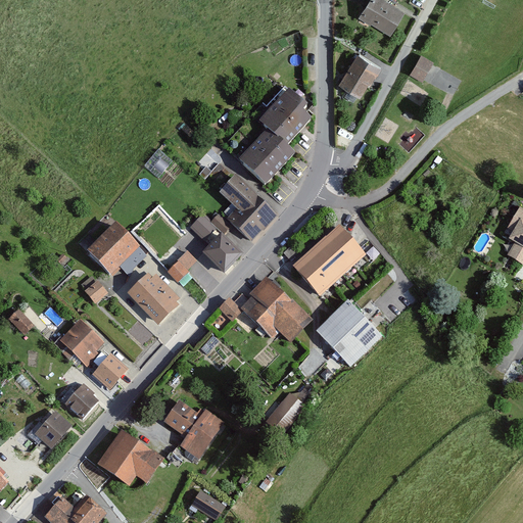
[(395,0),(370,0),(363,11),(394,31),(409,8),(395,0)]
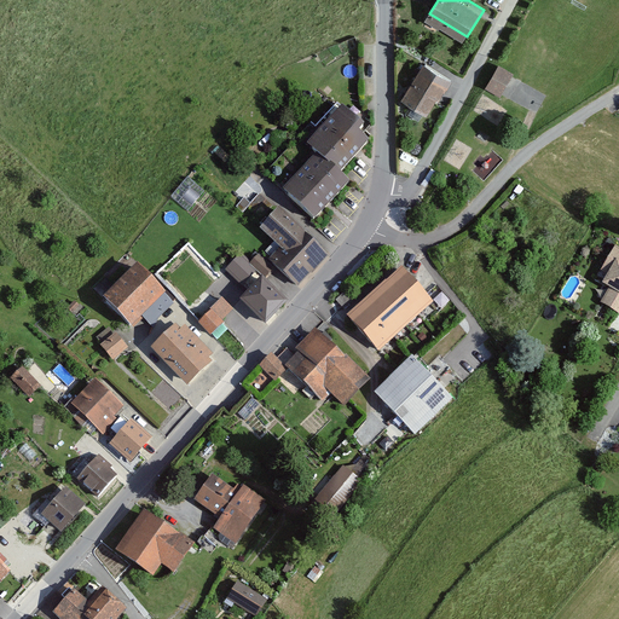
[(431,56),(406,94),(432,110),(456,71),(431,56)]
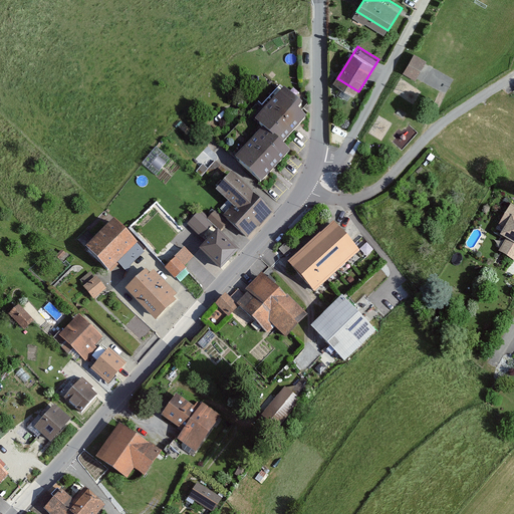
[(415,49),(403,69),(425,80),(436,61),(415,49)]
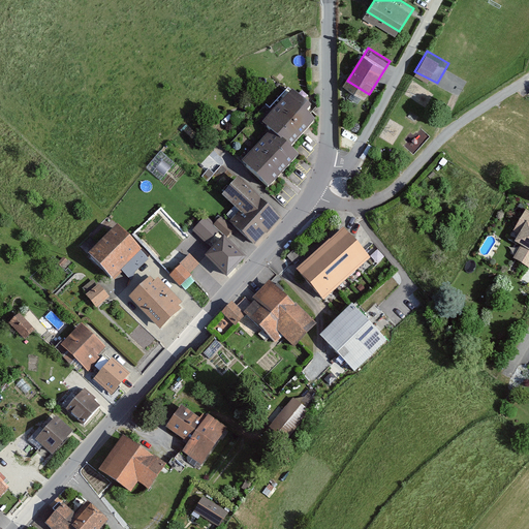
[(274,132),(251,156),(279,181),(305,153),(297,145),(323,117),(289,85),(258,118),(274,132)]
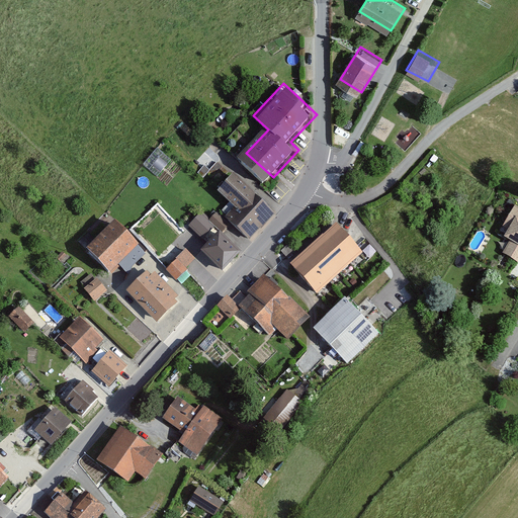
[(158,175),(172,158),(158,146),(144,163),(158,175)]
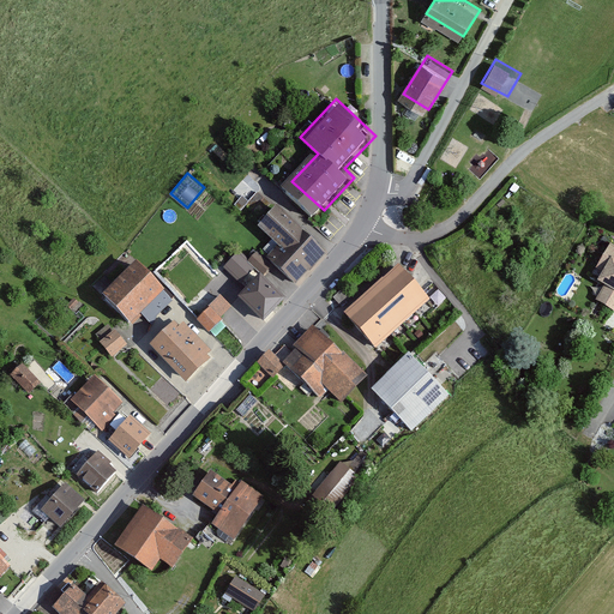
[(337,244),(280,193),(256,221),(283,245),(271,258),(301,284),(337,244)]
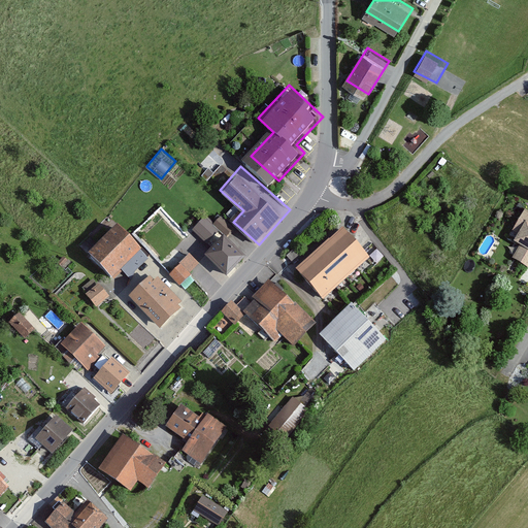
[(112,226),(84,256),(113,284),(142,253),(180,289),(200,267),(182,250),(194,238),(153,199),(123,230),(112,226)]
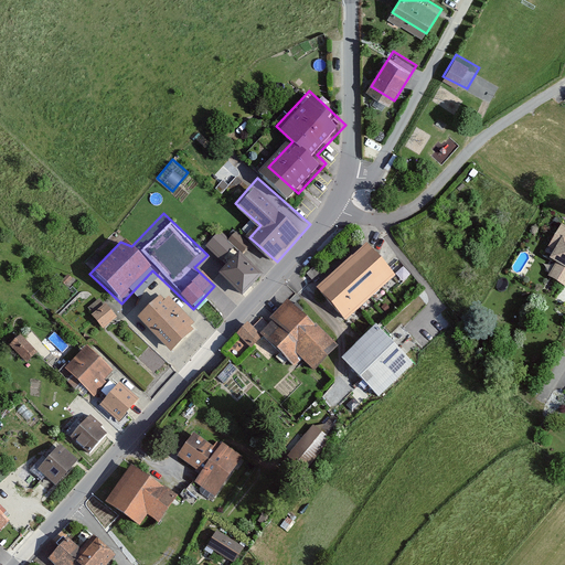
[(564,226),(561,224),(548,246),(554,249),(550,257),(564,266),(564,226)]
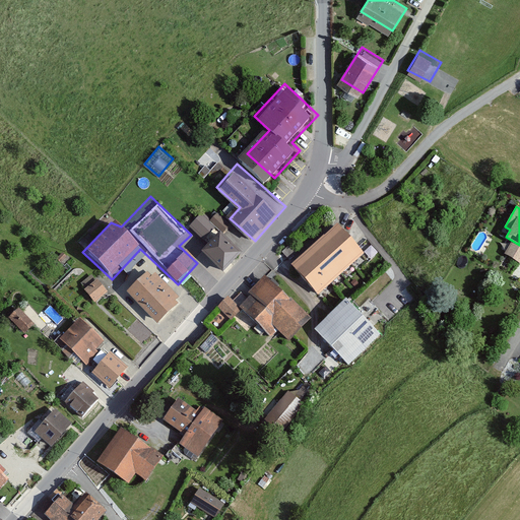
[(332,220),(285,265),(319,301),(346,274),(351,280),(372,262),(332,220)]
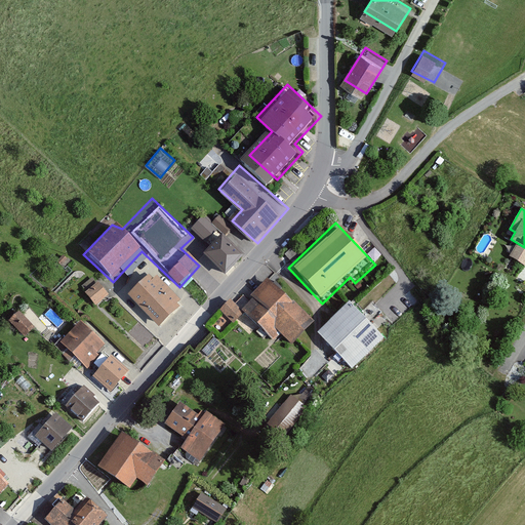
[(220,233),(203,252),(228,273),(244,252),(220,233)]
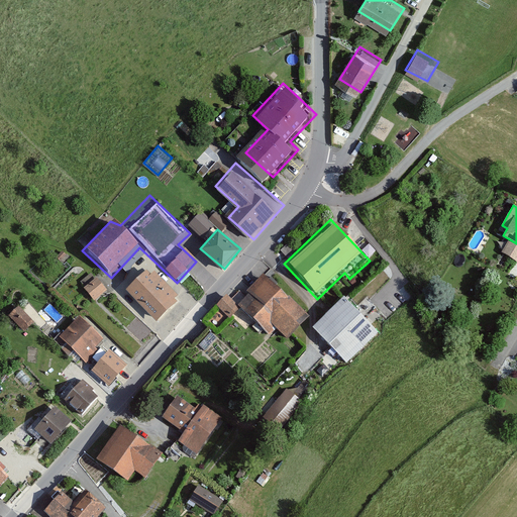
[(147,270),(127,292),(160,322),(180,300),(147,270)]
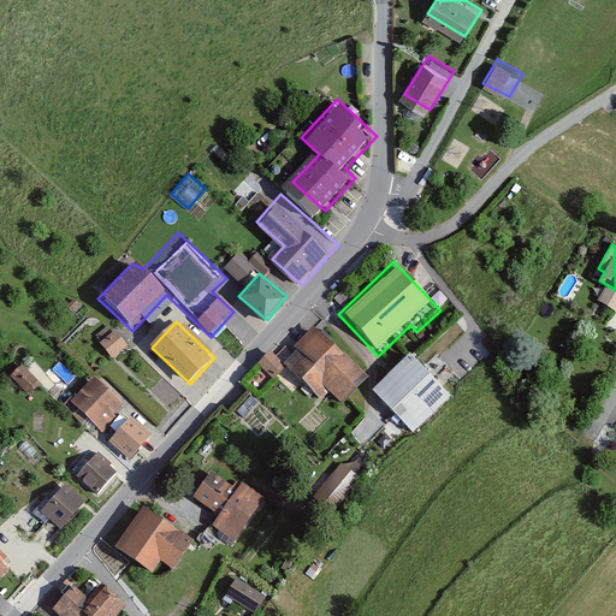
[(108,324),(96,335),(101,341),(114,330),(108,324)]
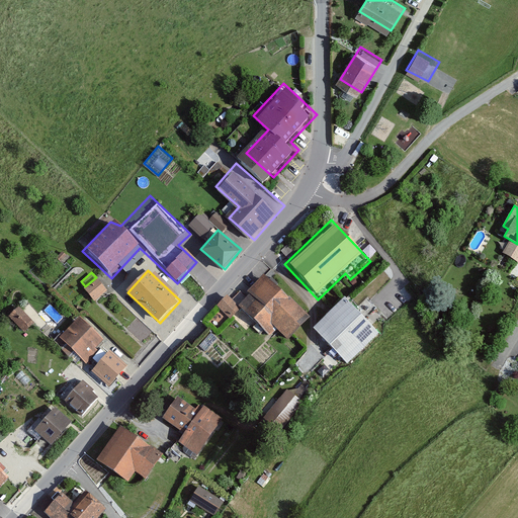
[(98,276),(85,288),(96,300),(109,288),(98,276)]
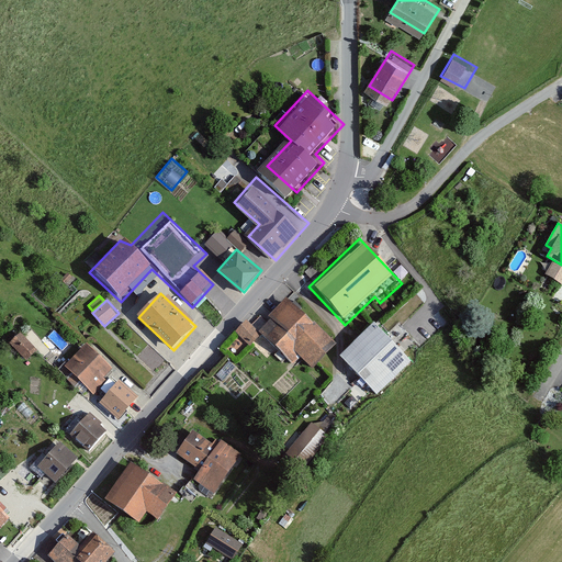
[(289,301),(258,332),(292,364),(300,358),(311,368),(334,345),(289,301)]
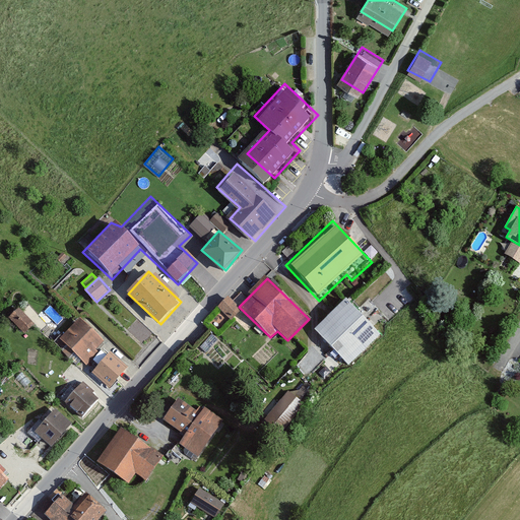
[(229,318),(239,308),(226,297),(216,306),(229,318)]
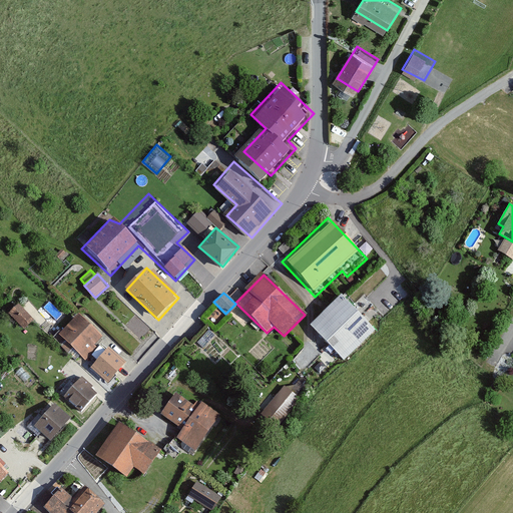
[(338,295),(308,324),(344,360),(374,331),(338,295)]
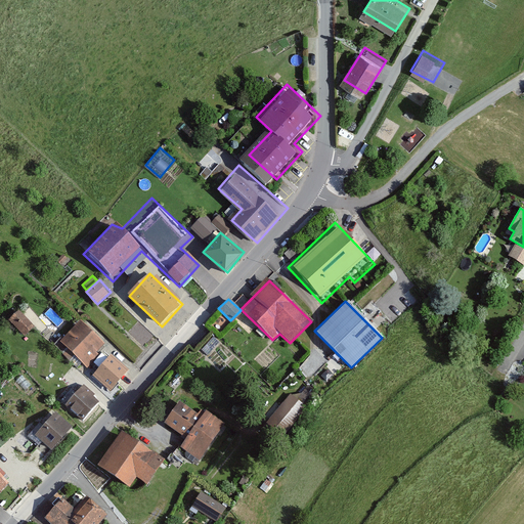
[(17,311),(8,322),(27,337),(36,324),(17,311)]
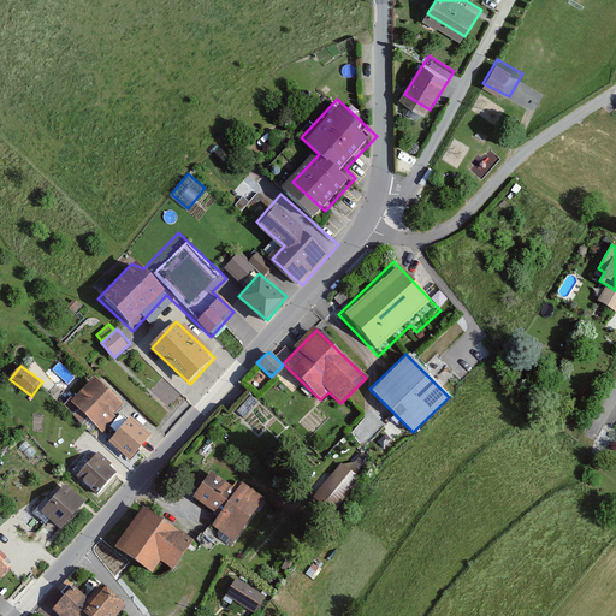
[(100,375),(71,403),(101,432),(129,403),(100,375)]
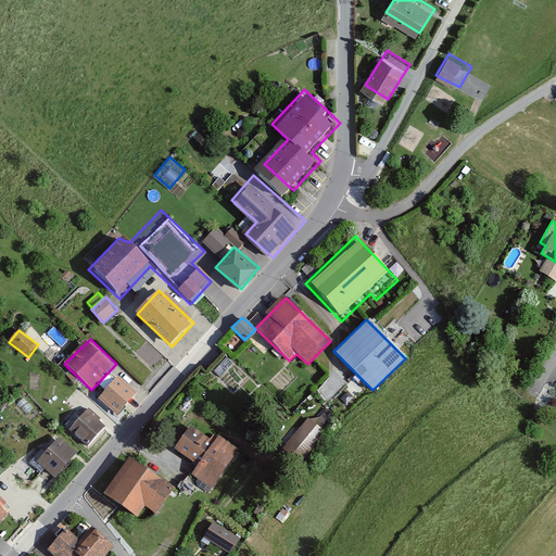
[(228,356),(216,369),(220,375),(234,362),(228,356)]
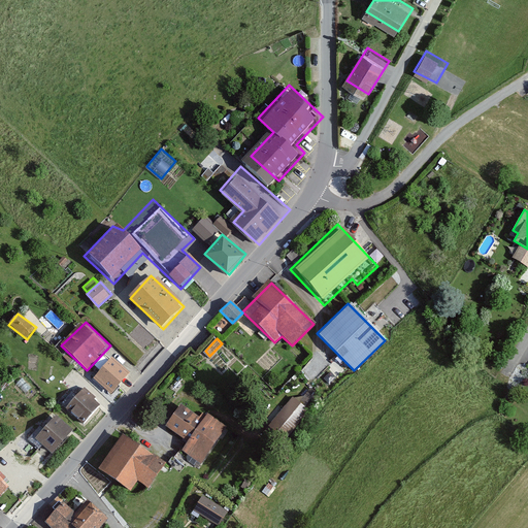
[(113,355),(95,380),(116,396),(135,371),(113,355)]
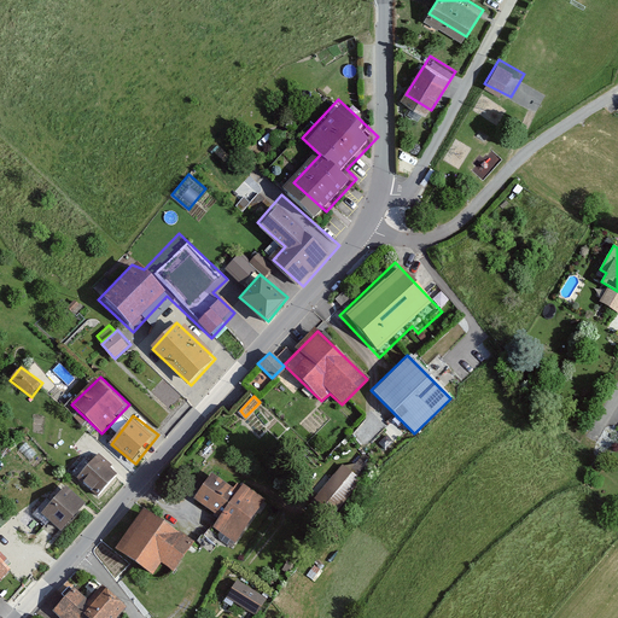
[(104,432),(112,439),(120,432),(110,424),(104,432)]
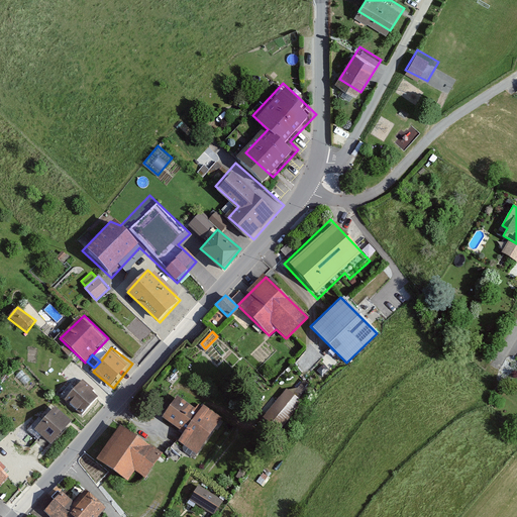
[(83,380),(67,401),(83,413),(99,393),(83,380)]
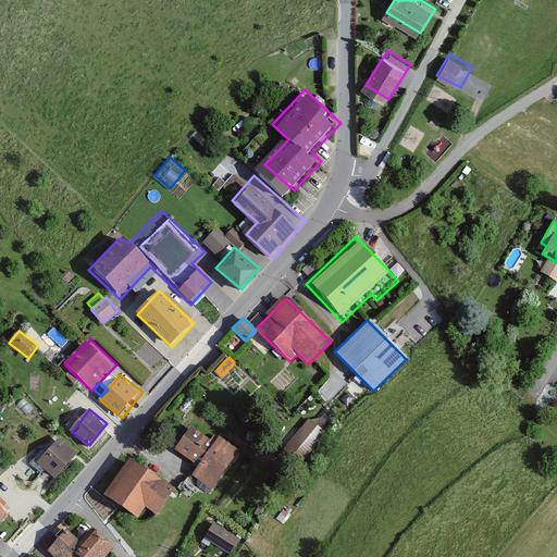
[(325,429),(333,420),(323,411),(316,420),(325,429)]
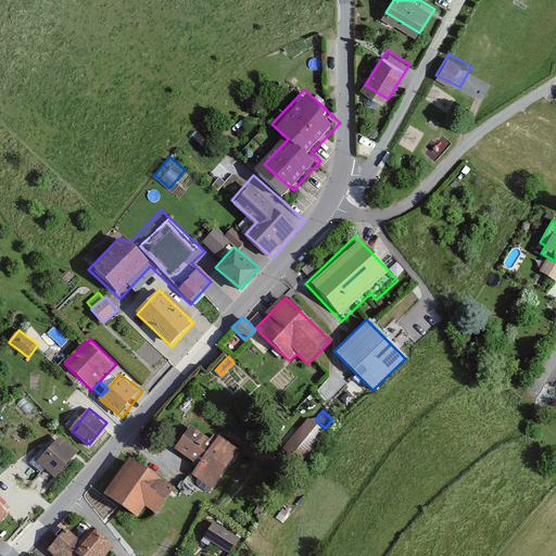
[(297,462),(325,430),(310,416),(281,449),(297,462)]
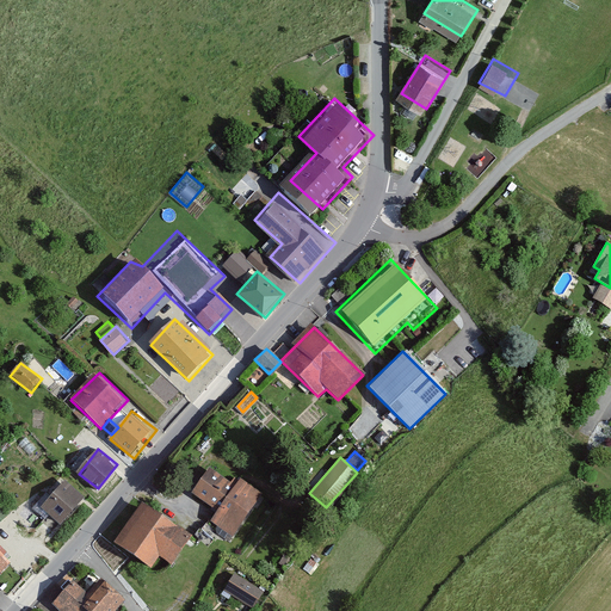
[(233,485),(209,469),(195,493),(220,508),(211,522),(236,537),(265,492),(239,475),(233,485)]
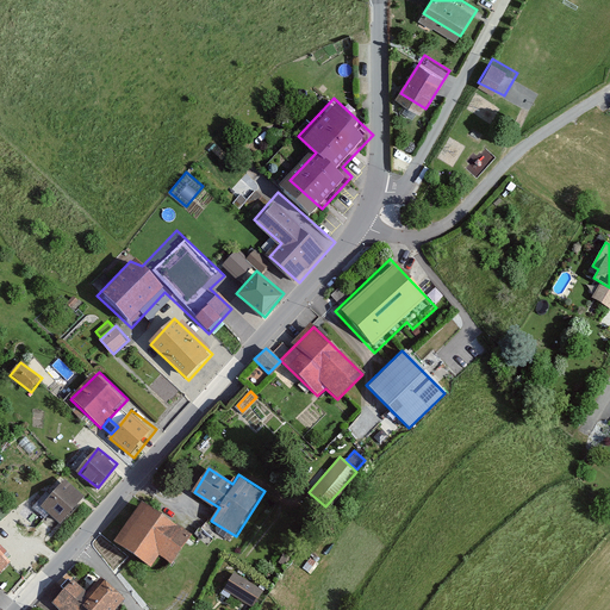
[(64,481),(41,508),(61,526),(85,499),(64,481)]
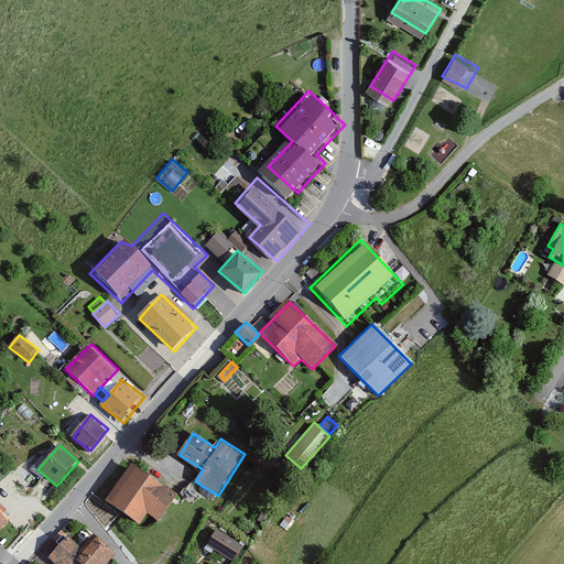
[(128,464),(106,500),(137,519),(142,509),(155,518),(169,497),(159,490),(162,485),(128,464)]
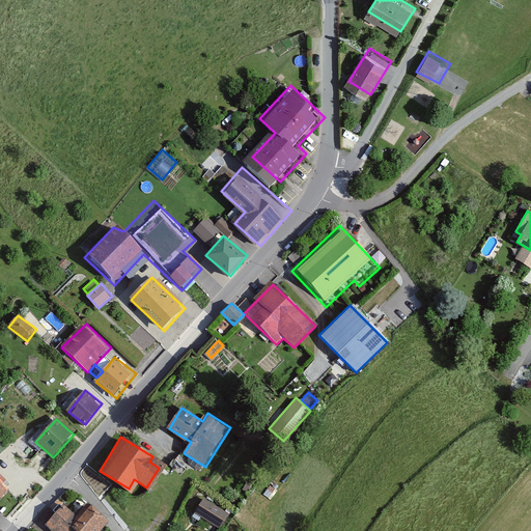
[(0,473),(0,501),(15,486),(0,473)]
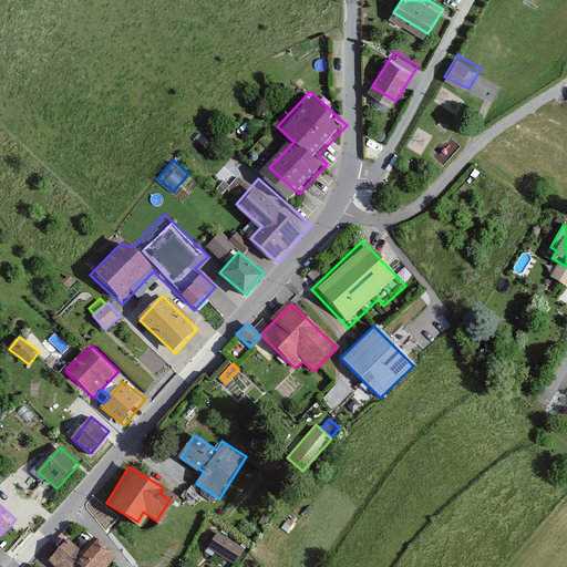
[(244,548),(216,533),(207,548),(235,564),(244,548)]
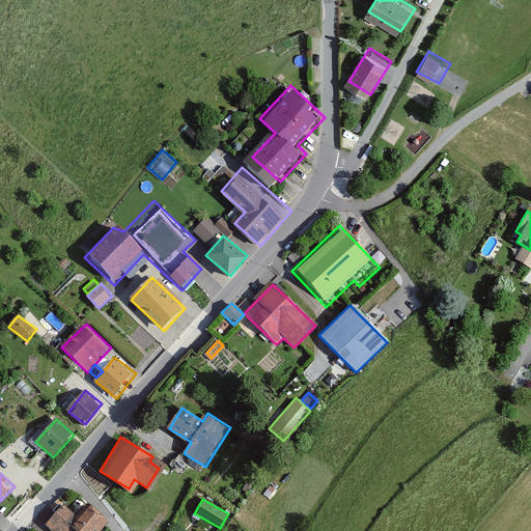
[(51,530),(99,530),(107,523),(86,505),(76,516),(59,503),(42,523),(51,530)]
